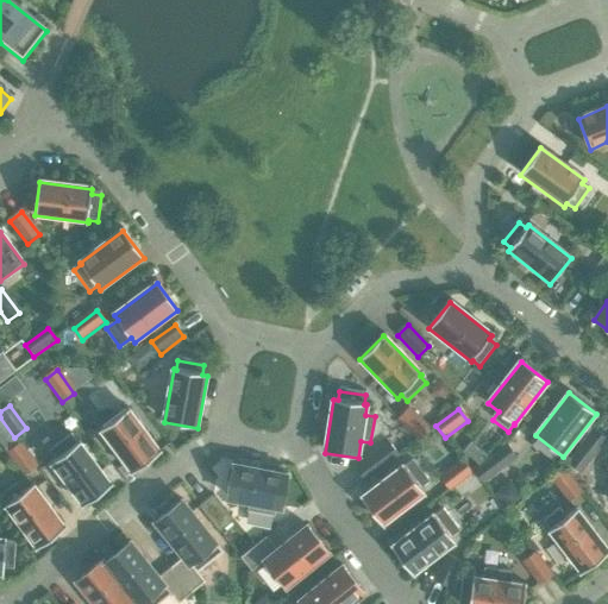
[(161,453),(129,410),(101,431),(133,474),(161,453)]
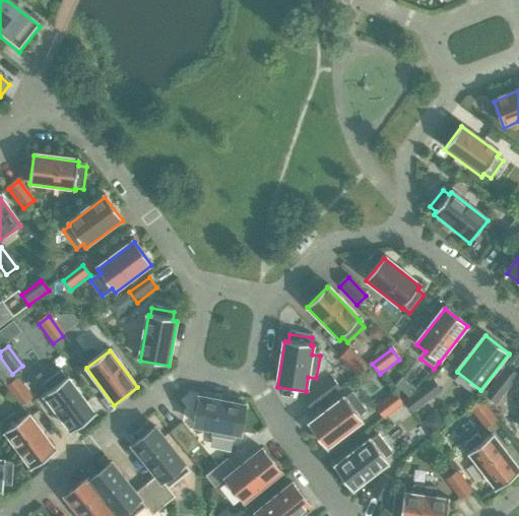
[(367,368),(349,350),(340,360),(358,377),(367,368)]
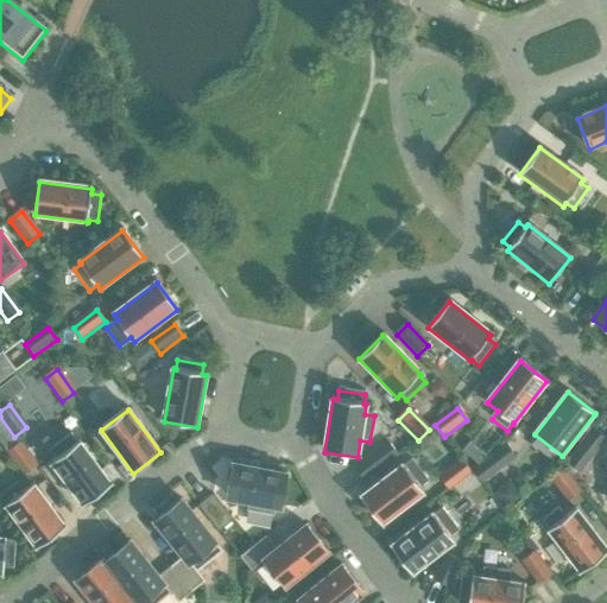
[(594,431),(568,465),(580,475),(606,440),(594,431)]
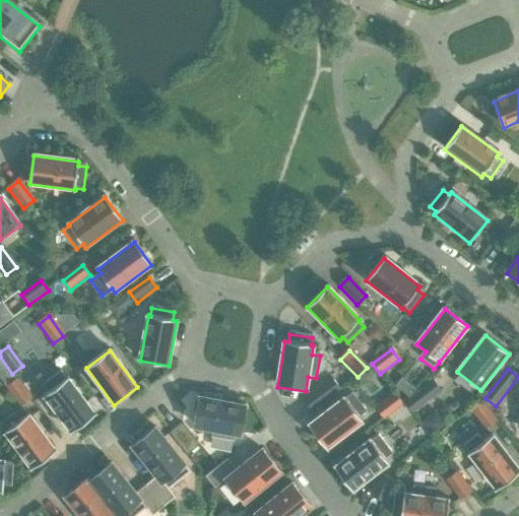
[(66,380),(61,374),(43,387),(48,394),(45,396),(72,433),(95,415),(68,379),(66,380)]
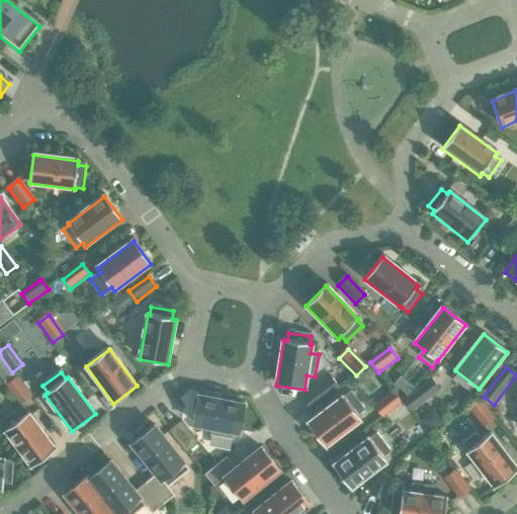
[(331,378),(303,401),(310,411),(339,389),(331,378)]
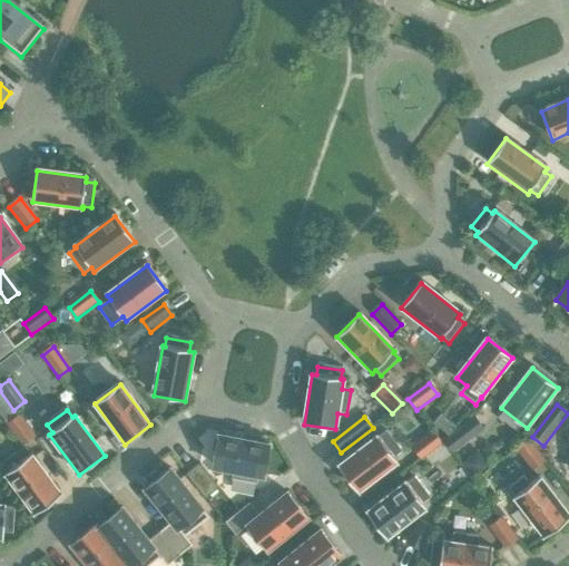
[(19,418),(8,426),(23,448),(36,439),(19,418)]
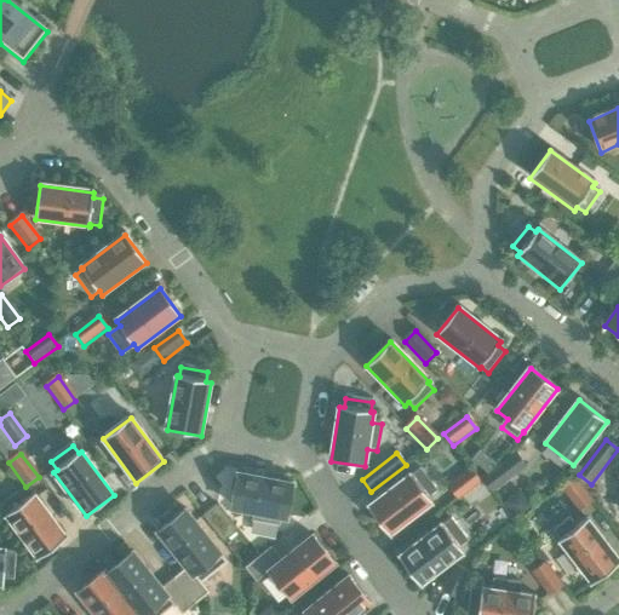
[(517,455),(482,482),(492,494),(526,467),(517,455)]
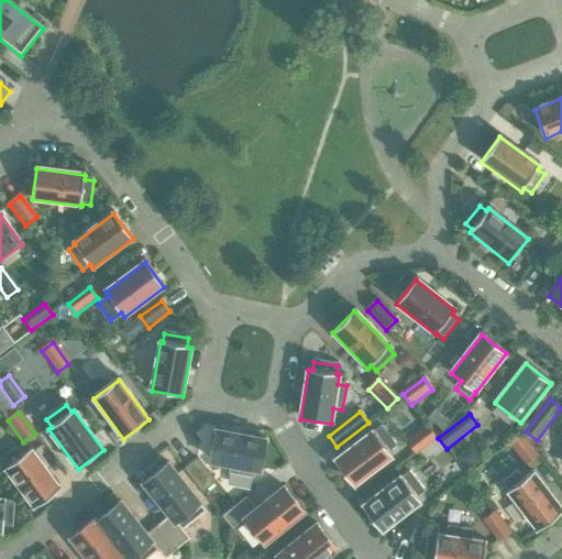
[(374,431),(334,461),(353,486),(393,457),(390,452),(397,448),(382,428),(375,434),(374,431)]
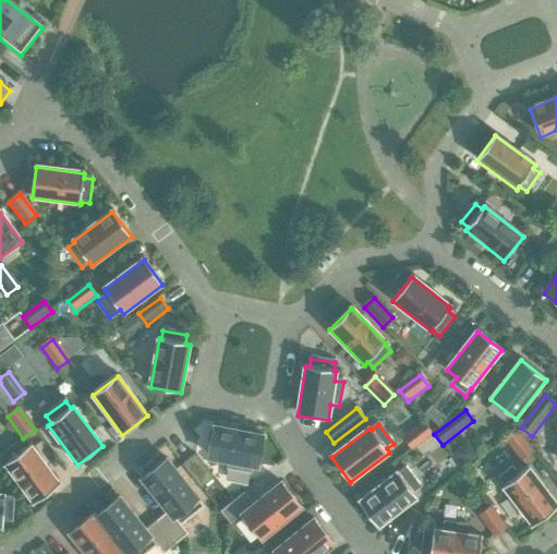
[(424,424),(403,441),(412,452),(433,435),(424,424)]
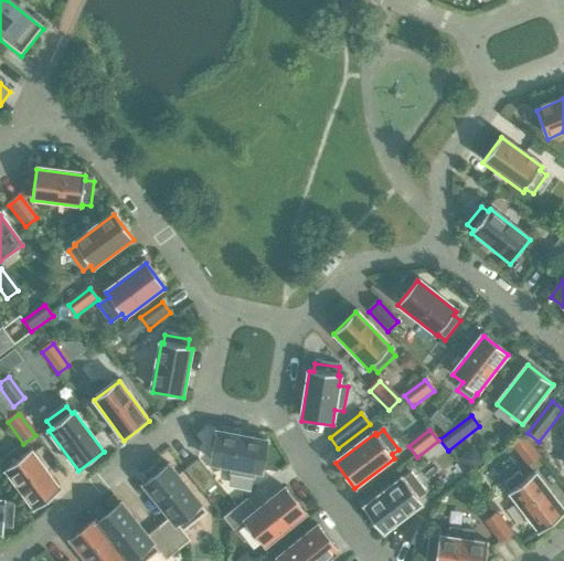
[(267,443),(217,433),(212,464),(232,468),(230,477),(254,482),(256,473),(261,474),(267,443)]
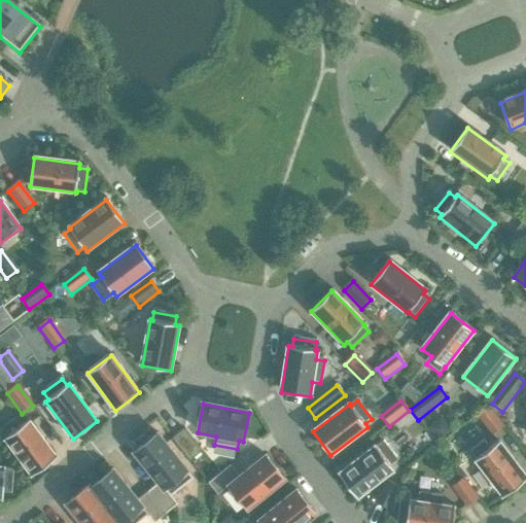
[(503,428),(488,409),(478,416),(493,437),(503,428)]
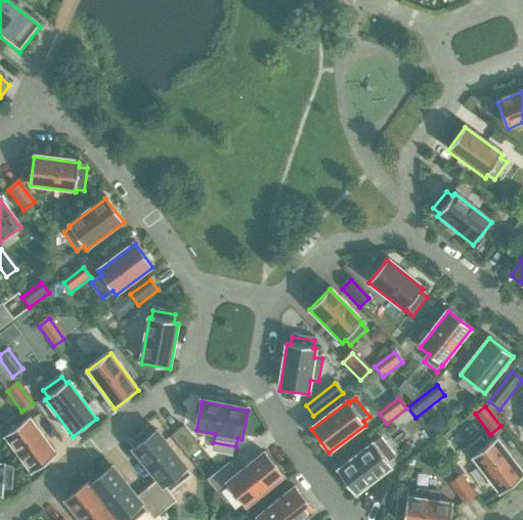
[(19,426),(14,419),(1,429),(6,435),(5,436),(33,473),(56,456),(29,419),(19,426)]
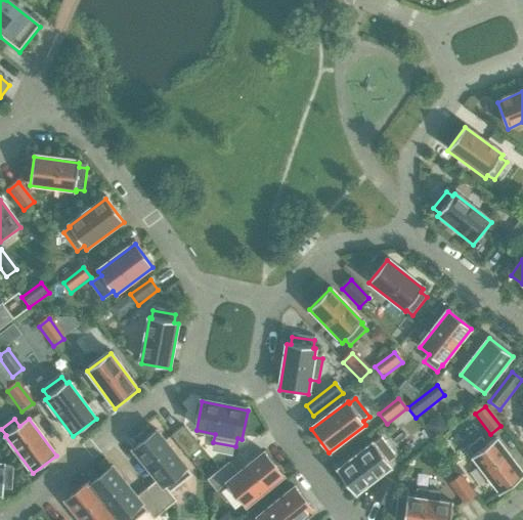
[(202,450),(183,428),(172,438),(189,460),(202,450)]
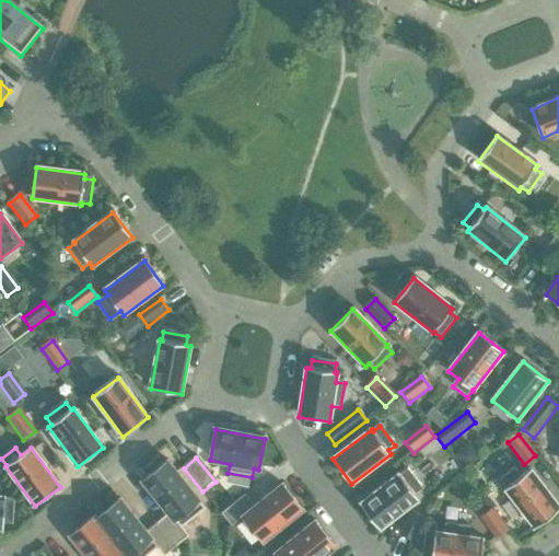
[(143,482),(170,514),(158,524),(177,547),(189,537),(182,529),(206,510),(167,462),(143,482)]
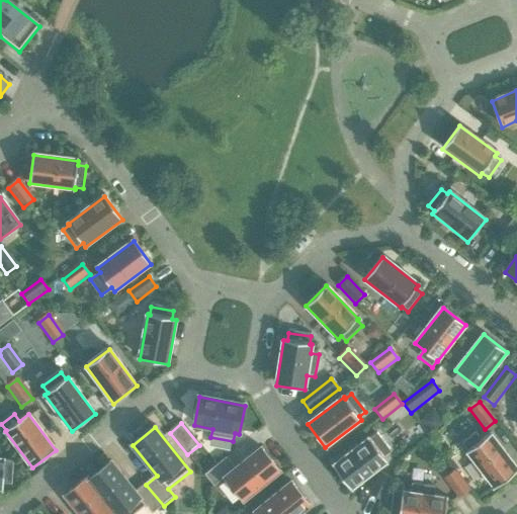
[(467,452),(495,489),(516,472),(516,469),(490,434),(481,441),(476,435),(462,445),(467,451),(467,452)]
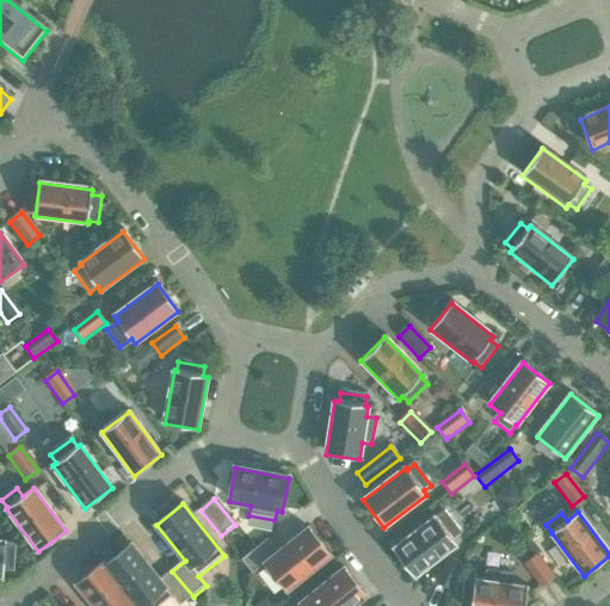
[(436,517),(393,550),(414,577),(457,544),(454,540),(461,535),(445,513),(437,519),(436,517)]
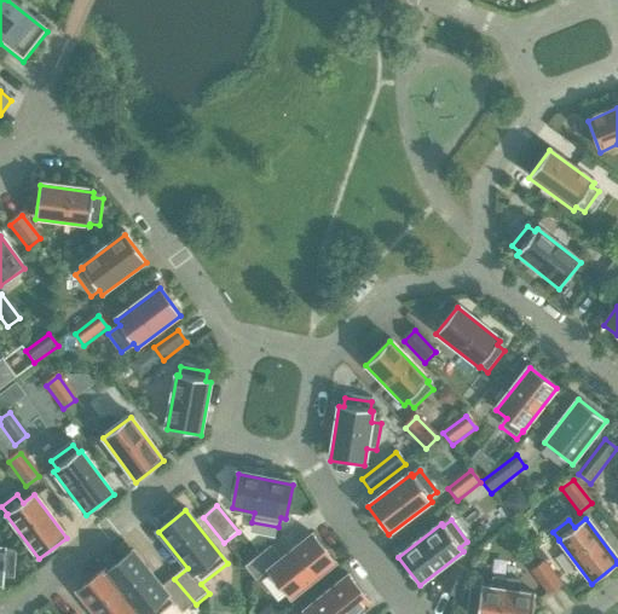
[(282,561),(271,548),(244,569),(256,583),(270,572),(292,598),(334,563),(312,537),(282,561)]
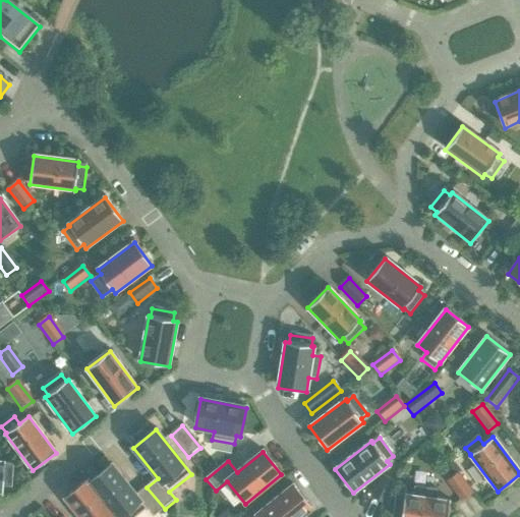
[(0,492),(3,493),(4,487),(12,489),(13,466),(5,465),(5,463),(0,462),(0,492)]
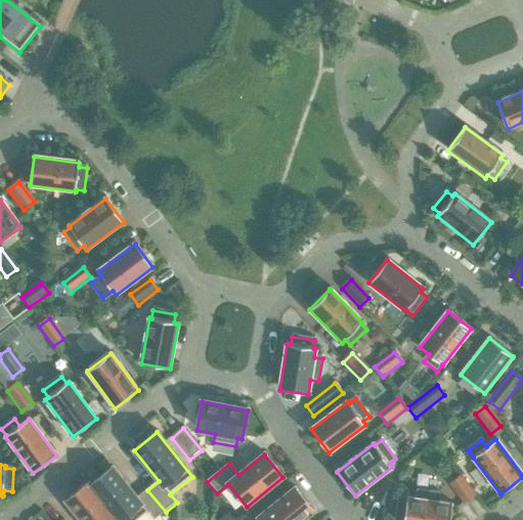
[(89,483),(89,484),(118,519),(139,519),(147,513),(153,519),(157,519),(166,512),(147,490),(137,499),(113,468),(91,485),(89,483)]
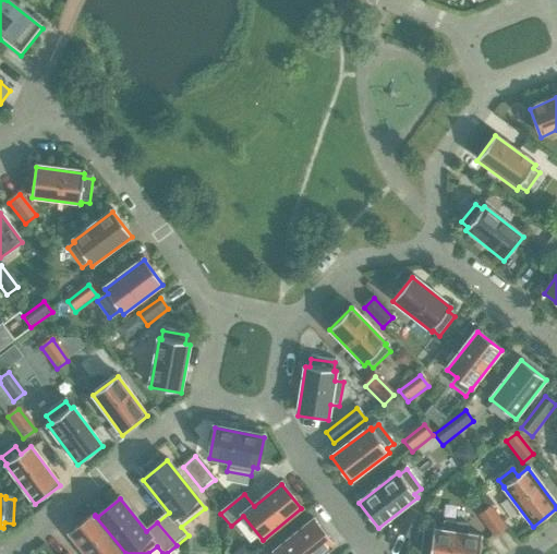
[(491,509),(480,517),(495,538),(507,530),(491,509)]
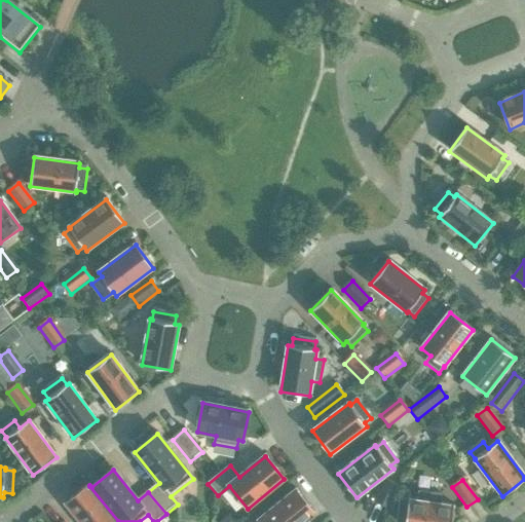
[(387,482),(376,505),(387,510),(399,487),(387,482)]
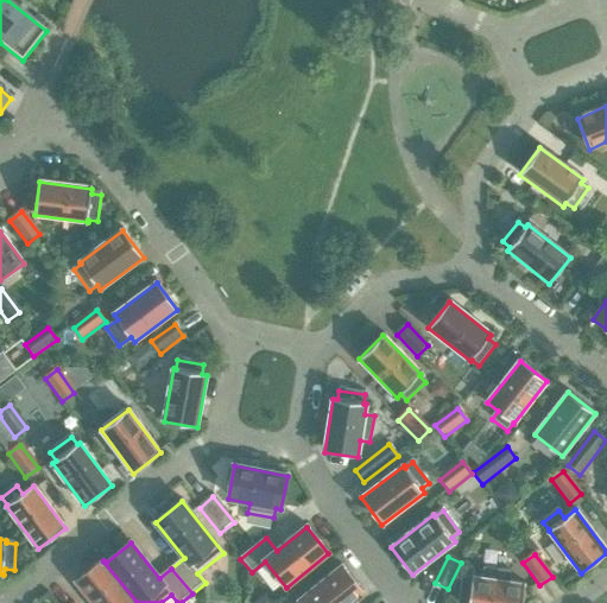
[(137,602),(103,562),(77,582),(94,602),(137,602)]
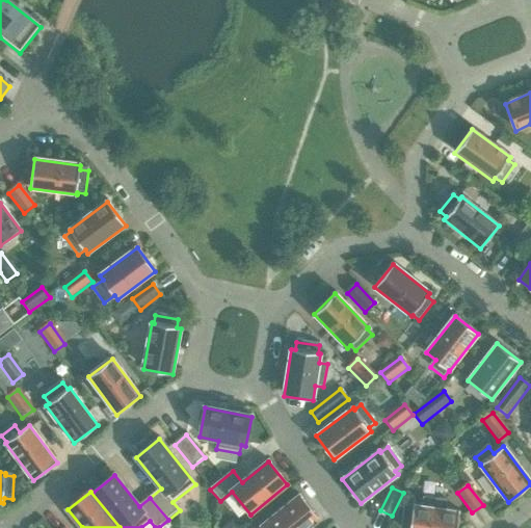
[(308,527),(318,520),(299,497),(260,527),(308,527)]
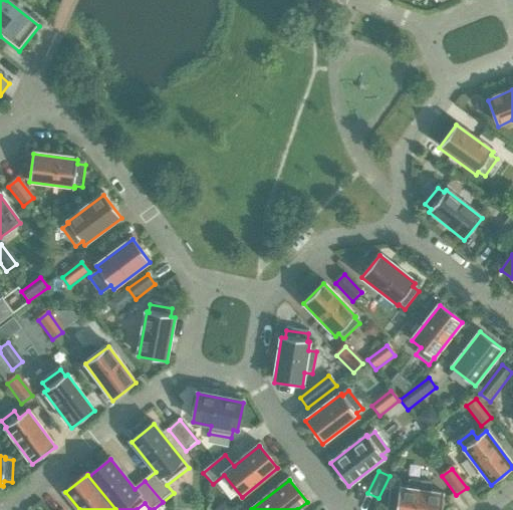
[(391,490),(388,509),(442,509),(444,495),(431,493),(432,486),(410,482),(408,490),(399,489),(399,491),(391,490)]
